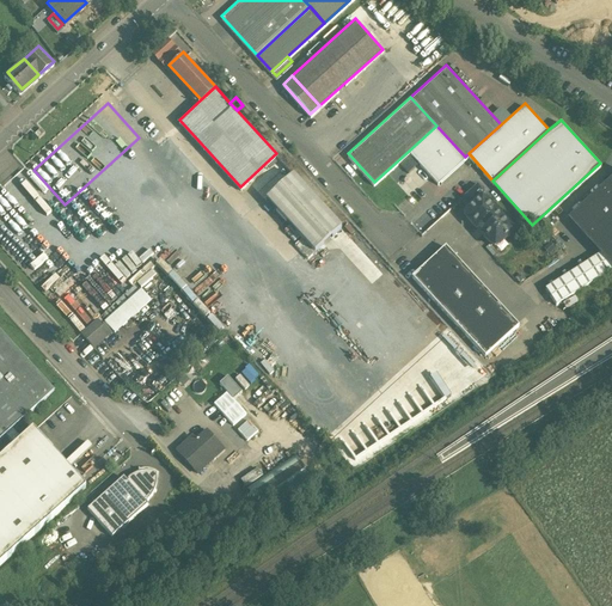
[(44,129),(41,126),(35,130),(38,135),(44,129)]
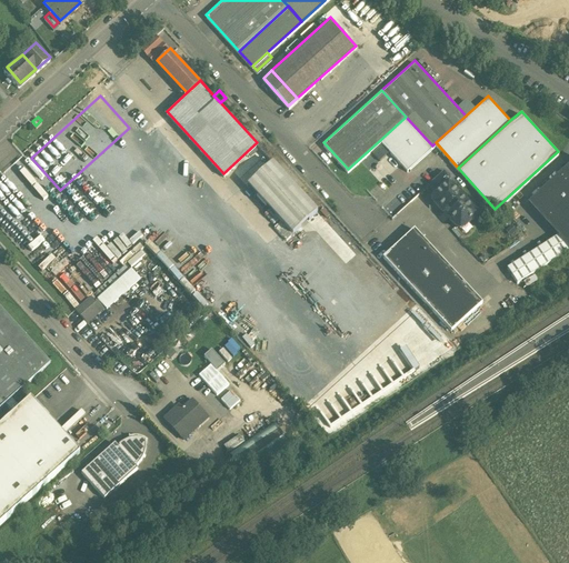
[(432,146),(406,117),(380,140),(407,169),(432,146)]
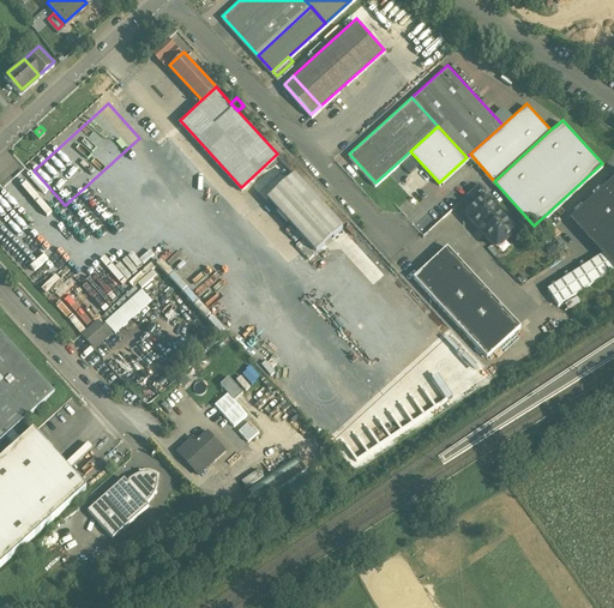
[(342,226),(294,172),(266,196),(315,250),(342,226)]
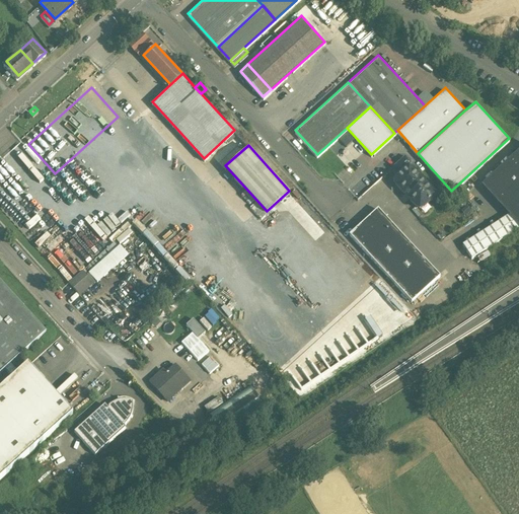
[(518,148),(489,175),(518,209),(518,148)]
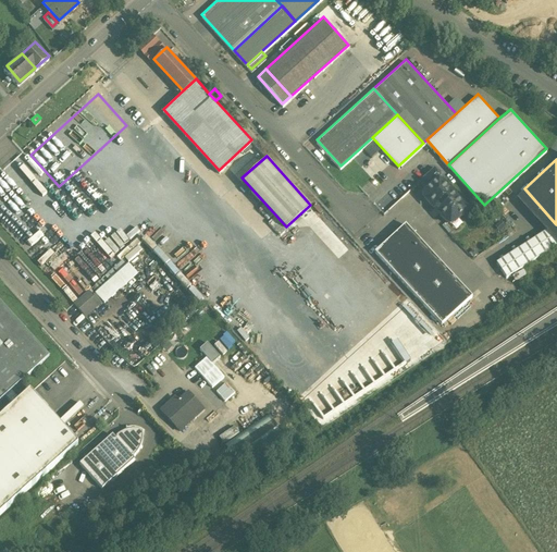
[(443,173),(434,163),(420,176),(428,186),(436,179),(437,179),(438,179),(443,173)]
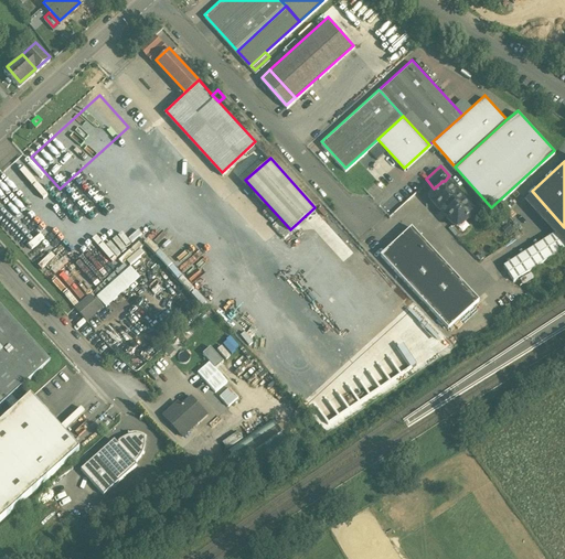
[(447,181),(446,181),(445,181),(444,181),(443,181),(434,189),(430,192),(430,193),(429,194),(430,196),(438,205),(439,205),(440,206),(443,205),(446,210),(446,212),(446,214),(452,219),(454,221),(455,221),(457,221),(460,216),(461,216),(462,216),(465,216),(466,216),(467,215),(471,212),(471,210),(471,208),(470,207),(447,181)]
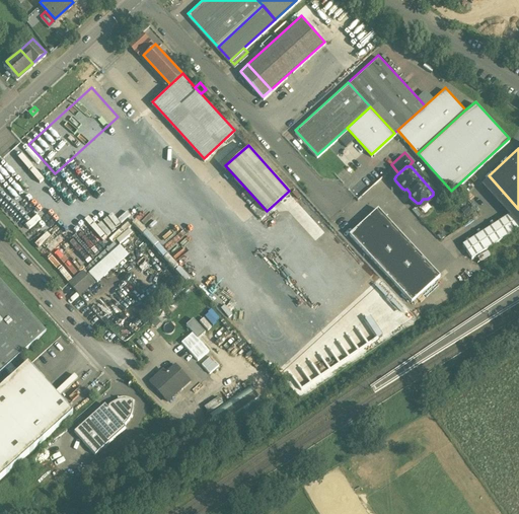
[(377,206),(349,232),(412,300),(440,274),(377,206)]
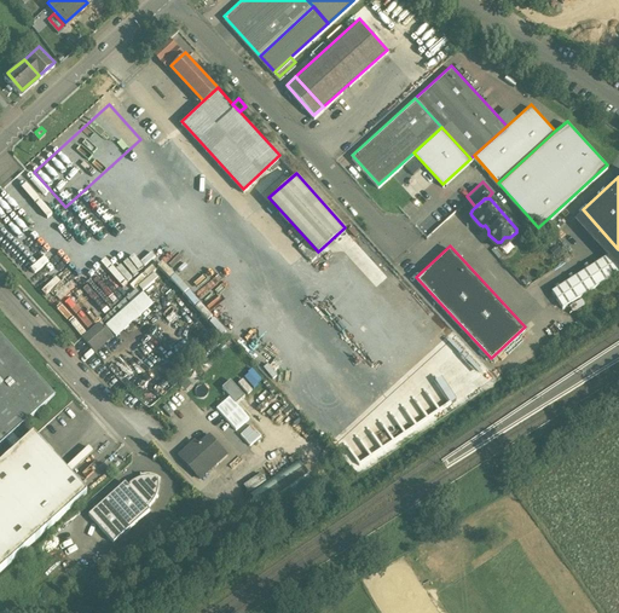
[(618,250),(617,247),(551,289),(562,305),(618,267),(618,250)]
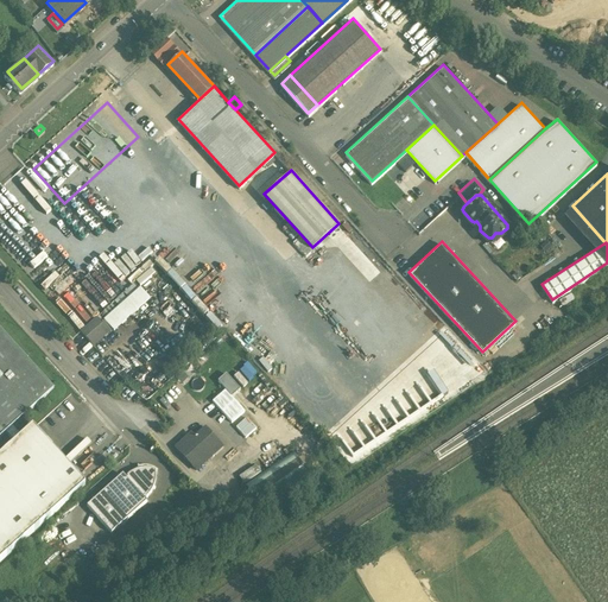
[(139,284),(103,316),(105,317),(102,319),(96,314),(81,328),(93,341),(112,324),(114,328),(150,296),(139,284)]
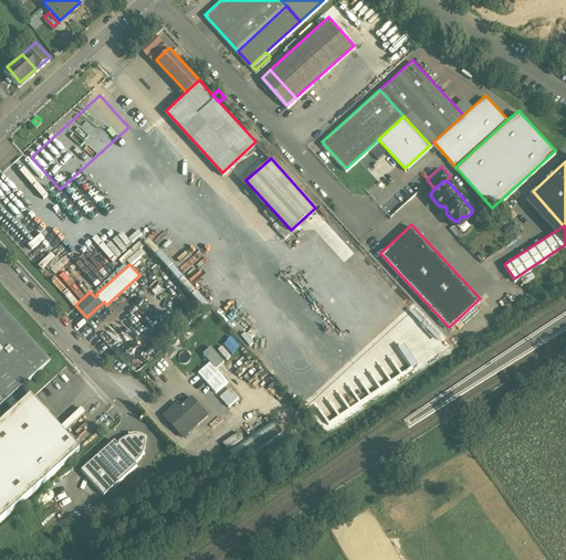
[(273,292),(284,284),(276,272),(264,278),(273,292)]
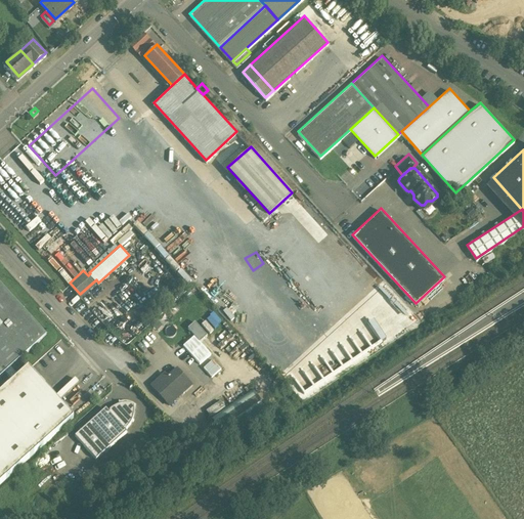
[(46,332),(0,279),(0,373),(5,369),(10,363),(46,332)]
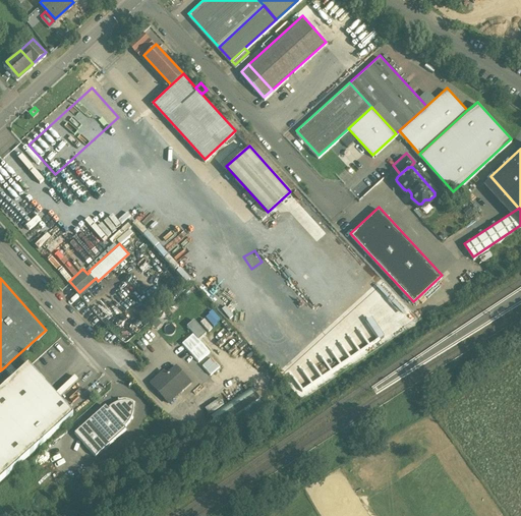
[(191,331),(180,340),(196,359),(209,349),(197,336),(204,330),(192,317),(184,323),(191,331)]
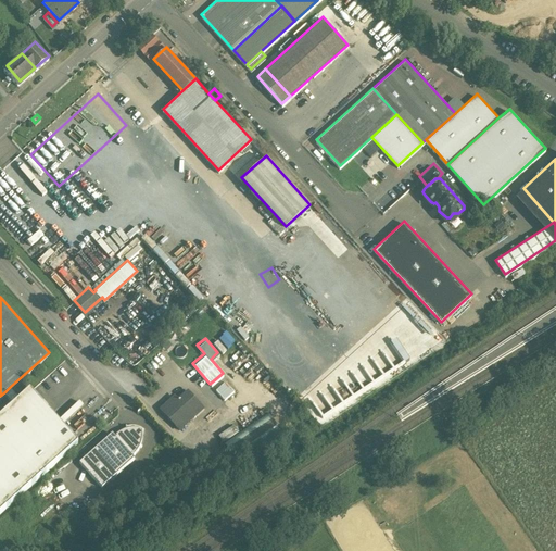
[(20,396),(11,386),(5,391),(14,401),(20,396)]
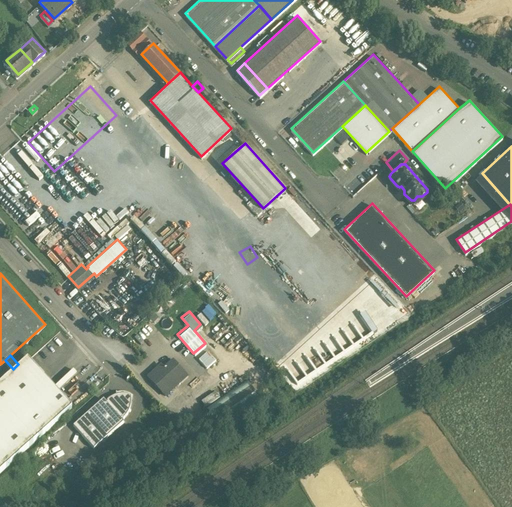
[(13,369),(0,380),(0,469),(71,405),(27,356),(18,364),(13,369)]
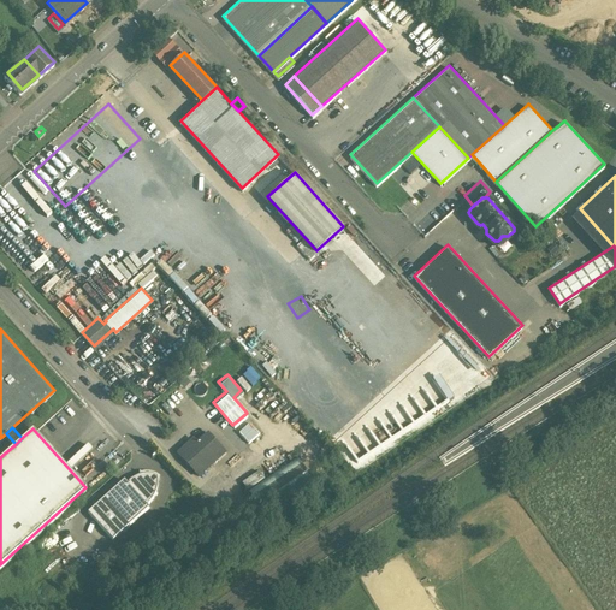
[(190,440),(179,450),(199,472),(224,449),(208,432),(194,444),(190,440)]
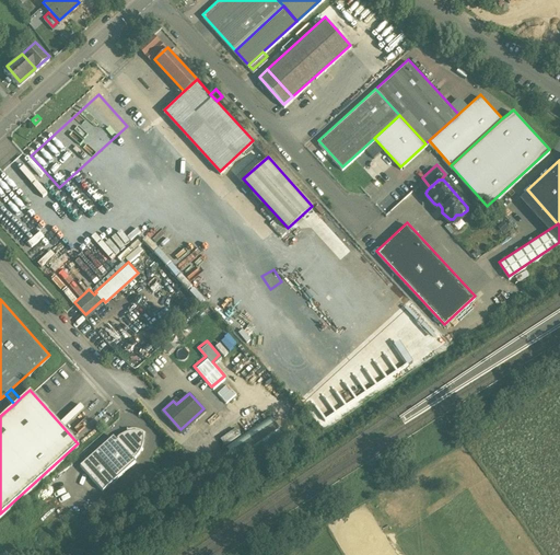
[(269,413),(224,443),(240,464),(284,435),(269,413)]
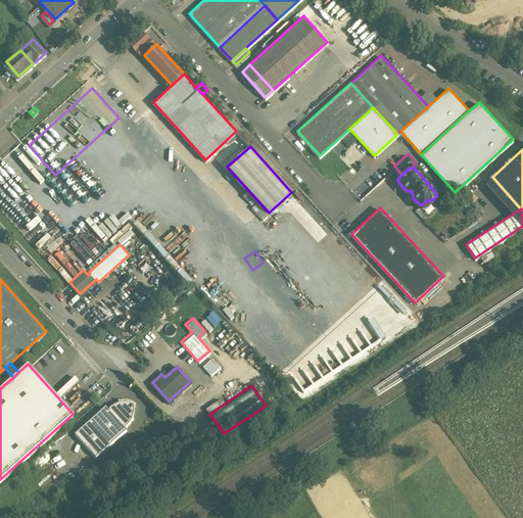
[(125,399),(120,401),(117,401),(114,402),(111,404),(108,406),(109,407),(108,408),(124,425),(125,424),(126,425),(130,420),(133,414),(134,407),(133,401),(129,399),(125,399)]
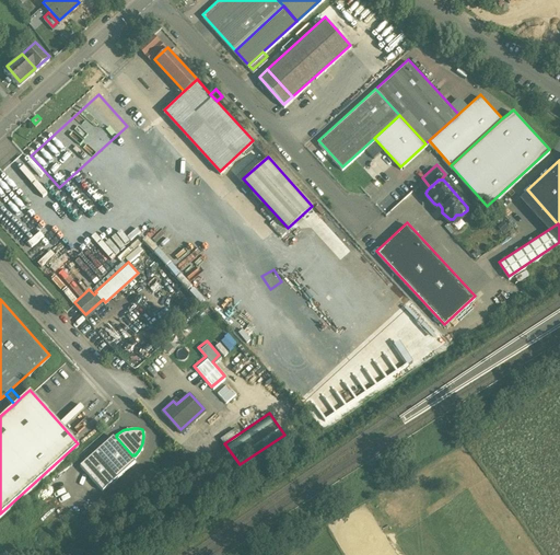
[(113,434),(80,463),(103,488),(136,459),(132,455),(116,437),(113,434)]
